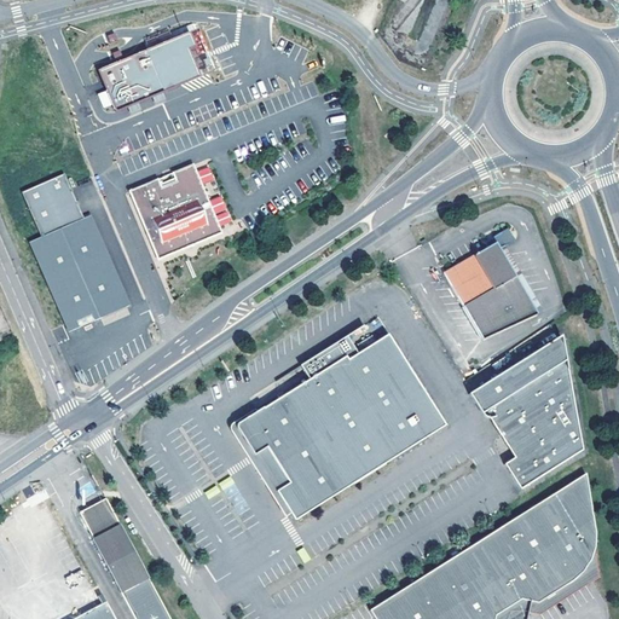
[(198,30),(98,71),(113,106),(213,65),(198,30)]
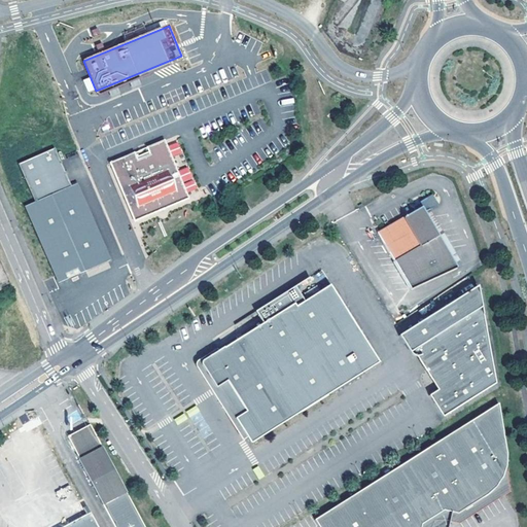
[(110,162),(134,220),(159,210),(157,207),(162,205),(164,208),(188,198),(165,140),(146,147),(149,154),(136,160),(133,152),(110,162)]
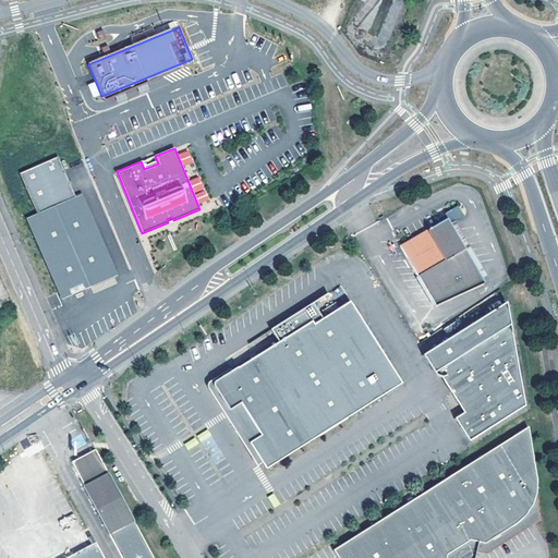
[(183,167),(194,162),(189,149),(178,154),(183,167)]
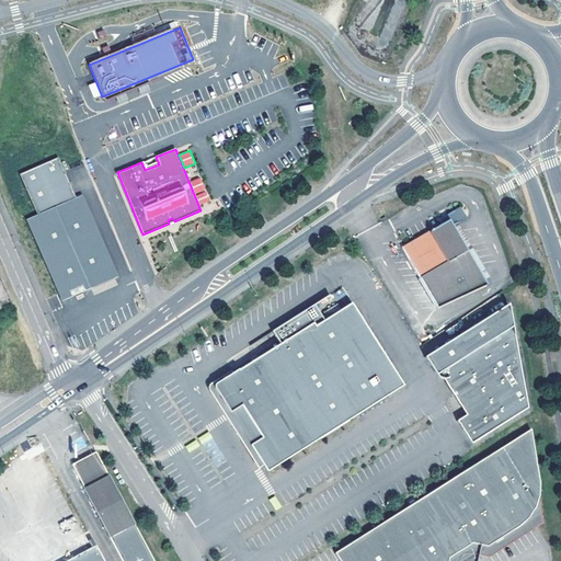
[(27,217),(61,299),(72,295),(70,289),(76,287),(82,284),(84,289),(117,276),(82,194),(76,196),(59,156),(21,172),(37,213),(27,217)]
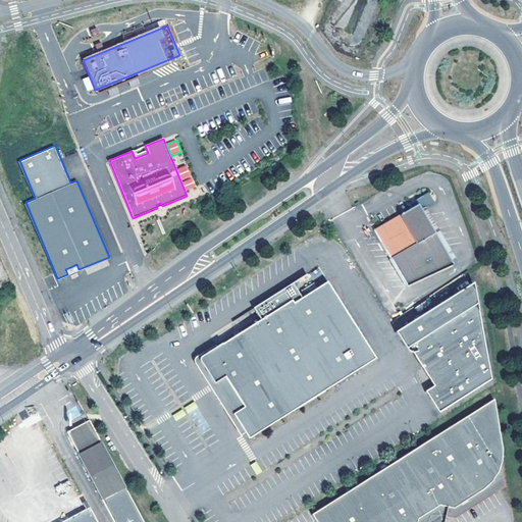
[(145,146),(132,151),(135,158),(148,153),(145,146)]
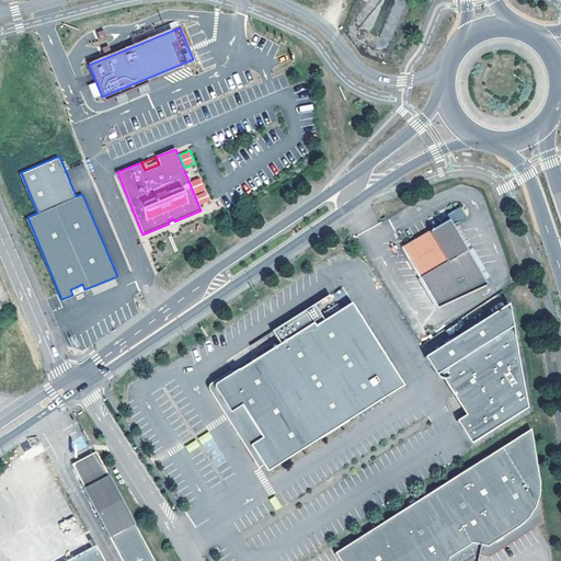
[(451,228),(457,224),(465,219),(459,208),(438,220),(442,226),(416,241),(401,250),(436,308),(485,285),(484,282),(451,228)]
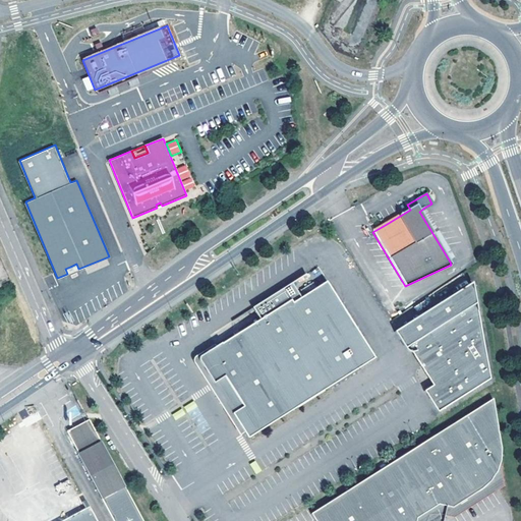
[(442,235),(424,208),(419,212),(450,262),(455,258),(442,235)]
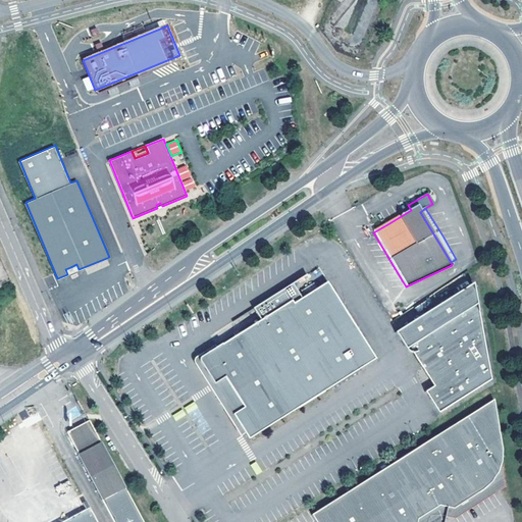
[(384,219),(379,211),(371,215),(376,223),(384,219)]
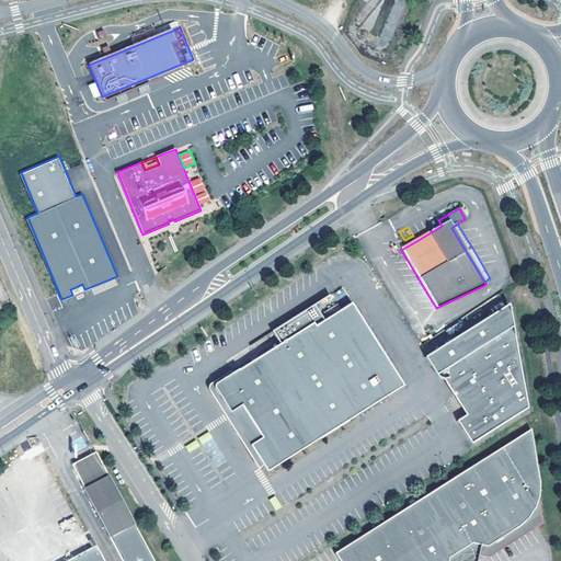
[(76,287),(70,289),(72,295),(84,289),(82,284),(76,287)]
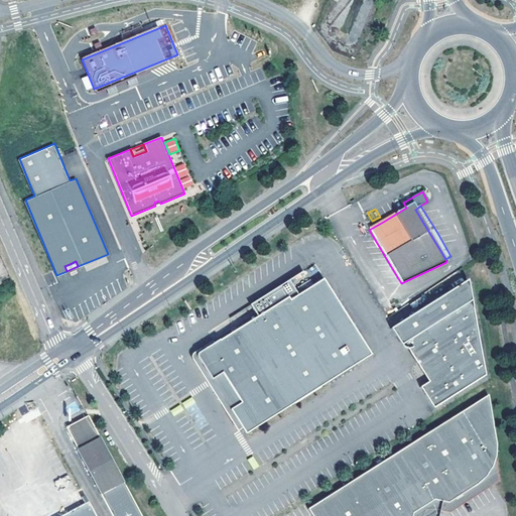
[(198,357),(212,379),(223,372),(232,387),(241,401),(230,408),(243,427),(246,433),(372,354),(324,277),(290,298),(281,284),(263,295),(270,307),(258,315),(214,343),(200,352),(197,355),(198,357)]
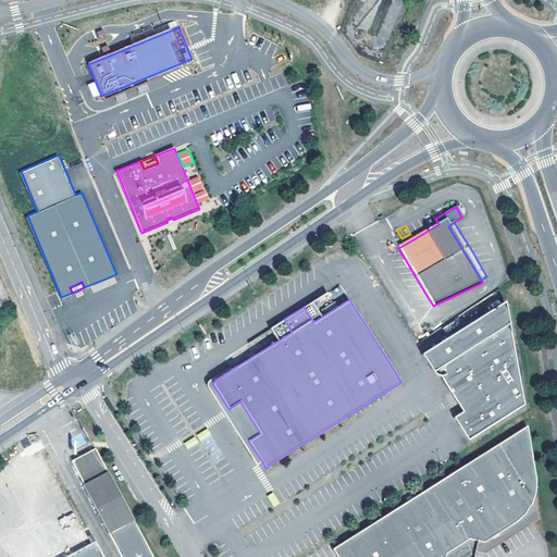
[(455,417),(469,440),(525,404),(506,300),(422,354),(429,362),(435,358),(458,394),(467,409),(463,411),(455,417)]
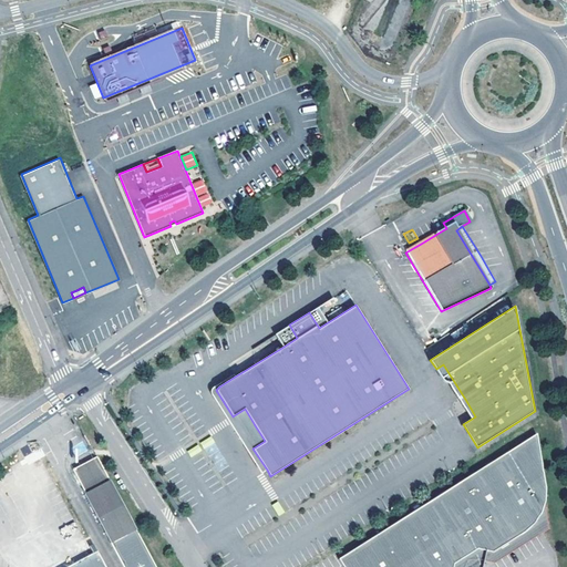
[(297,338),(289,325),(276,333),(284,347),(297,338)]
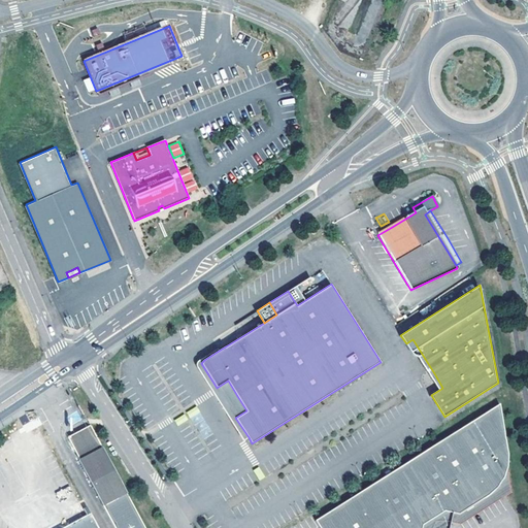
[(413,339),(406,343),(413,354),(414,355),(416,356),(418,356),(439,390),(442,388),(434,373),(413,339)]
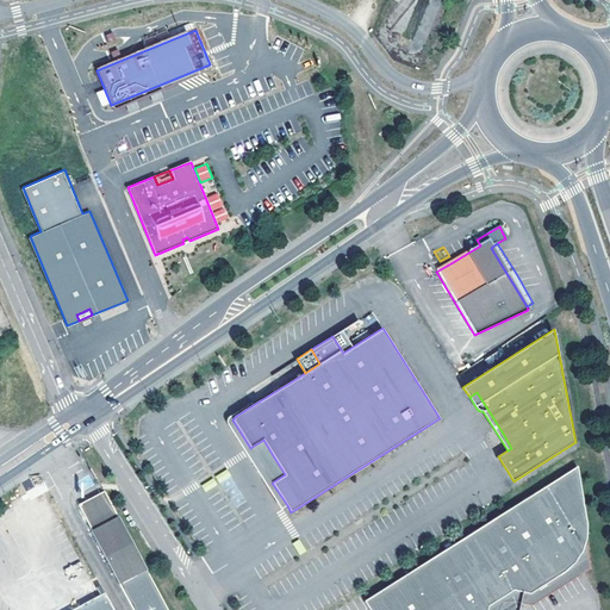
[(253,405),(250,402),(230,416),(226,419),(229,424),(281,508),(287,505),(272,483),(285,474),(274,458),(263,440),(250,448),(234,422),(232,419),(236,416),(253,405)]
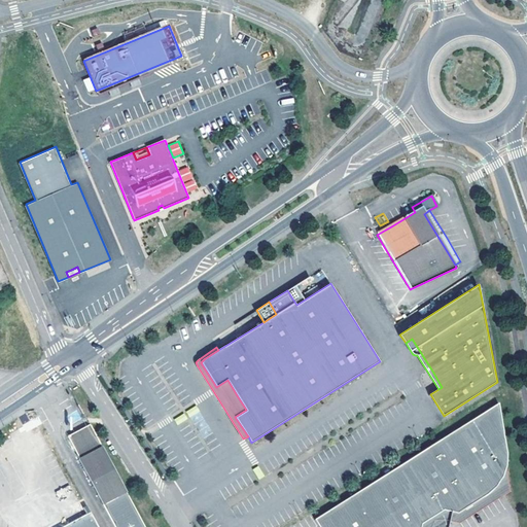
[(500,401),(315,519),(319,526),(421,526),(423,524),(433,517),(445,510),(459,513),(489,494),(497,486),(504,476),(506,468),(507,464),(508,453),(500,401)]
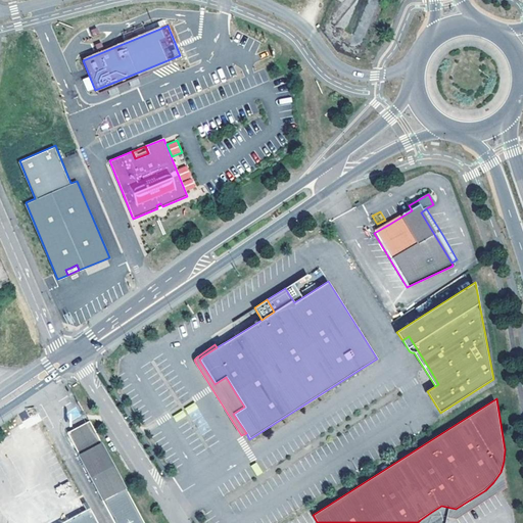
[(83,467),(113,522),(144,522),(89,421),(78,427),(66,433),(85,467),(83,467)]
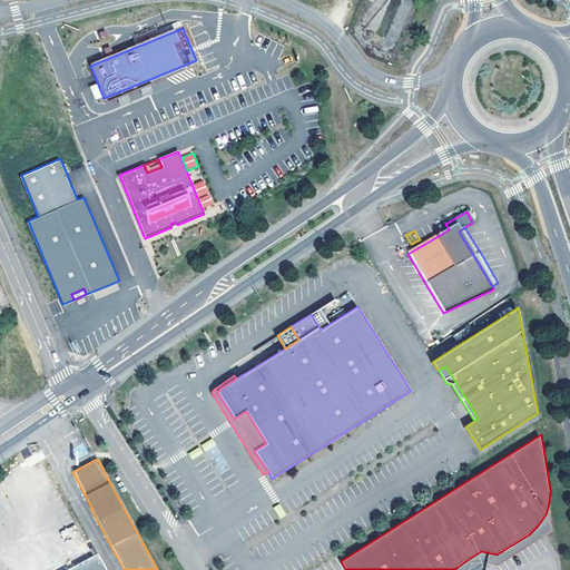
[(455,569),(485,569),(488,563),(498,566),(552,530),(548,507),(546,514),(538,526),(529,534),(497,554),(481,551),(469,559),(458,567),(455,569)]
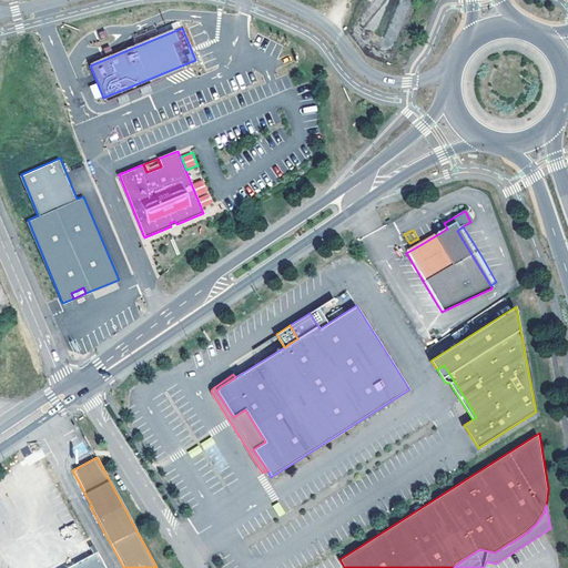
[(105,567),(98,551),(93,554),(95,559),(89,564),(79,567),(105,567)]
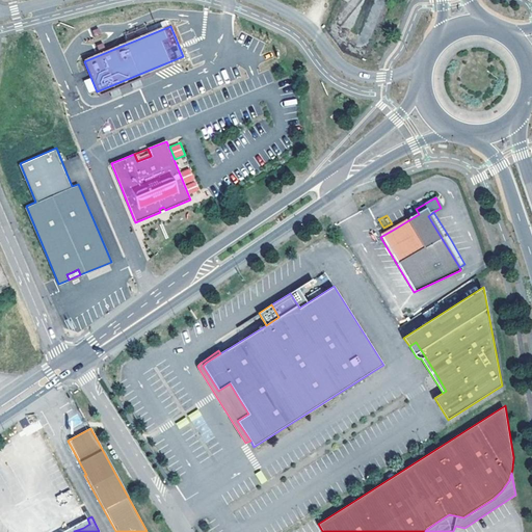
[(87,519),(62,531),(74,531),(83,528),(89,524),(87,519)]
